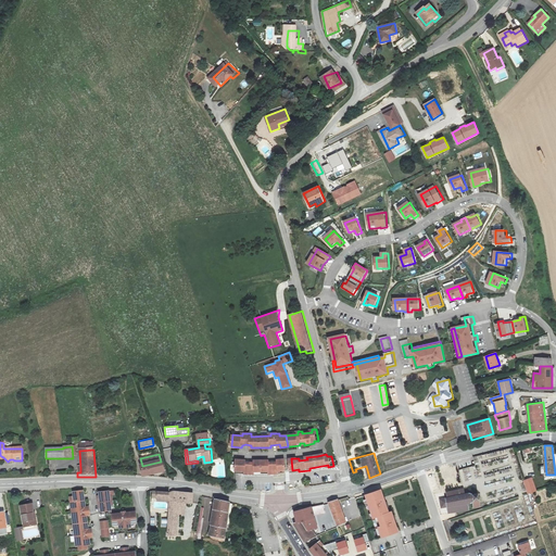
[(270,474),(280,474),(280,471),(288,470),(287,459),(279,459),(279,463),(270,463),(270,460),(255,460),(255,463),(251,463),(247,463),(247,460),(237,459),(236,470),(245,471),(245,474),(251,475),(255,475),(255,471),(263,471),(270,471),(270,474)]
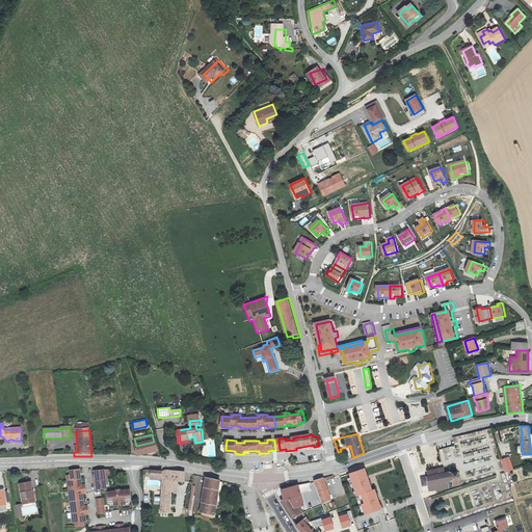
[(157,451),(154,442),(136,446),(134,447),(137,453),(143,454),(157,451)]
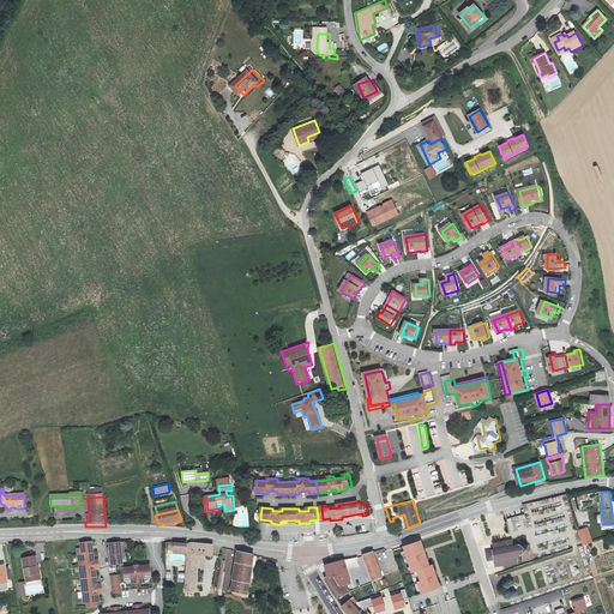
[(578,530),(583,546),(593,542),(588,528),(578,530)]
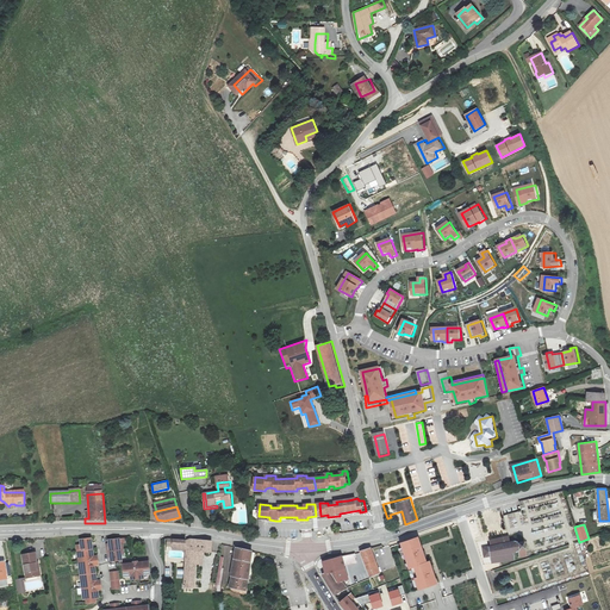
[(112,554),(112,560),(123,560),(122,553),(124,553),(124,542),(120,542),(120,537),(109,539),(110,546),(107,546),(107,555),(112,554)]
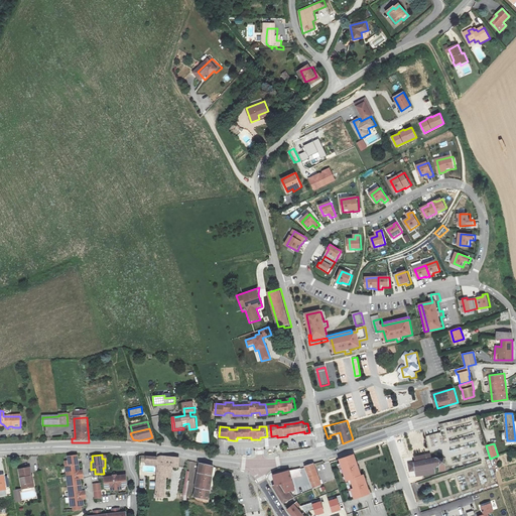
[(361,477),(354,455),(339,460),(346,481),(348,481),(354,499),(369,494),(363,476),(361,477)]
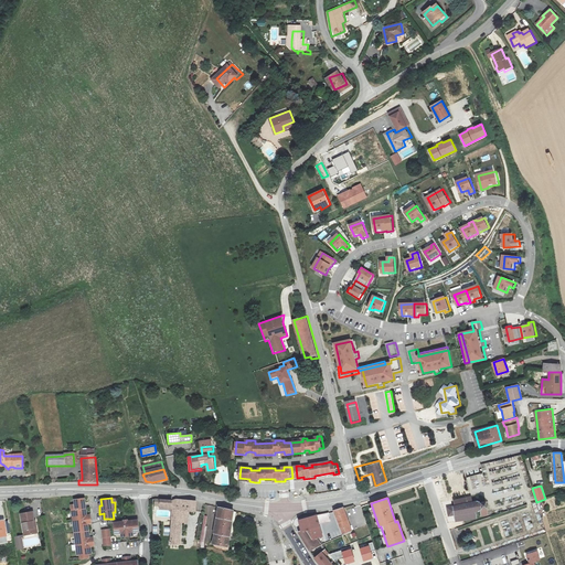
[(471,502),(470,498),(454,500),(455,505),(452,505),(455,514),(456,521),(476,518),(476,513),(479,512),(478,509),(489,508),(488,500),(471,502)]
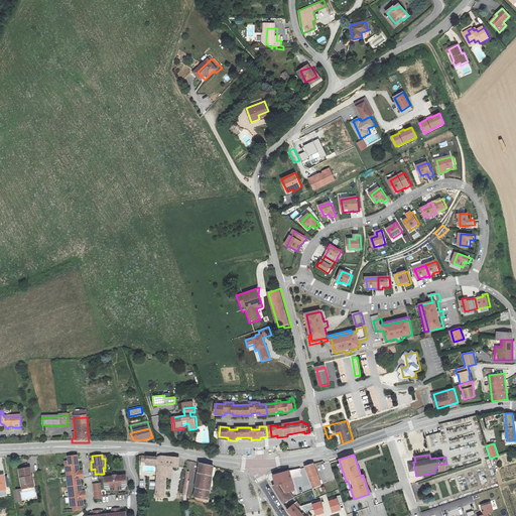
[(78,456),(77,456),(69,456),(69,461),(66,462),(71,507),(74,508),(75,510),(81,510),(81,507),(83,507),(83,499),(86,499),(86,491),(82,491),(80,479),(84,478),(83,470),(79,471),(78,456)]
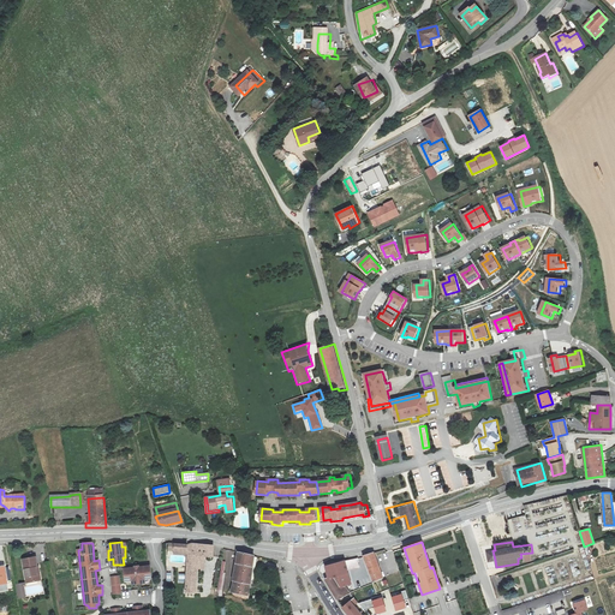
[(198,559),(201,560),(208,560),(215,561),(216,550),(201,547),(198,559)]
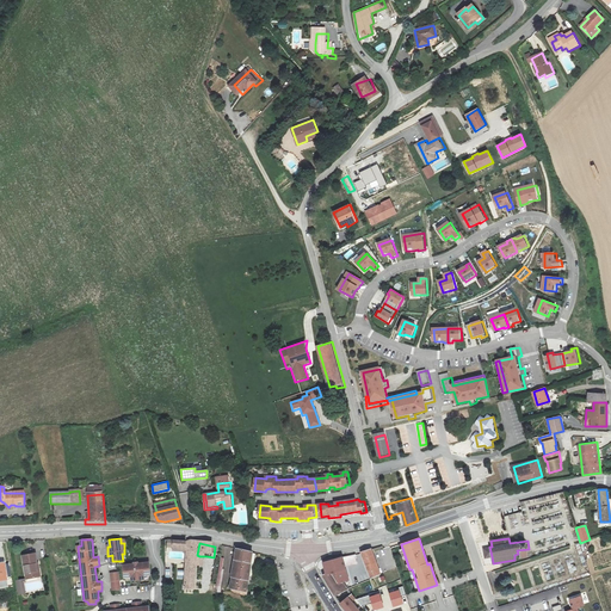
[(238,549),(235,557),(252,561),(254,553),(238,549)]
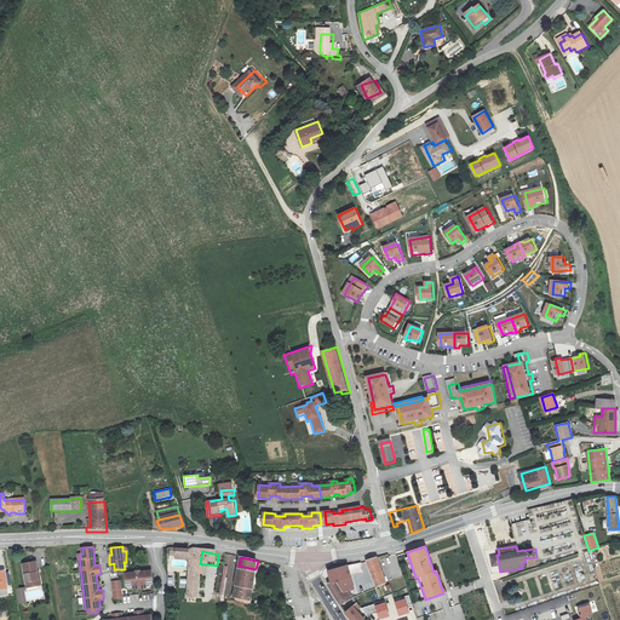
[(378,557),(367,561),(377,587),(386,584),(378,557)]
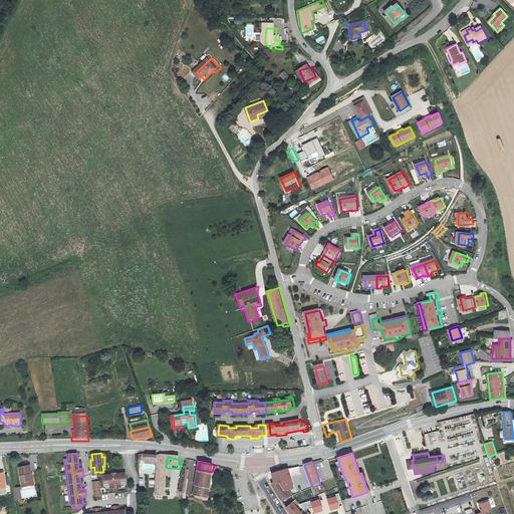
[(29,466),(19,467),(22,487),(30,486),(28,474),(30,474),(29,466)]
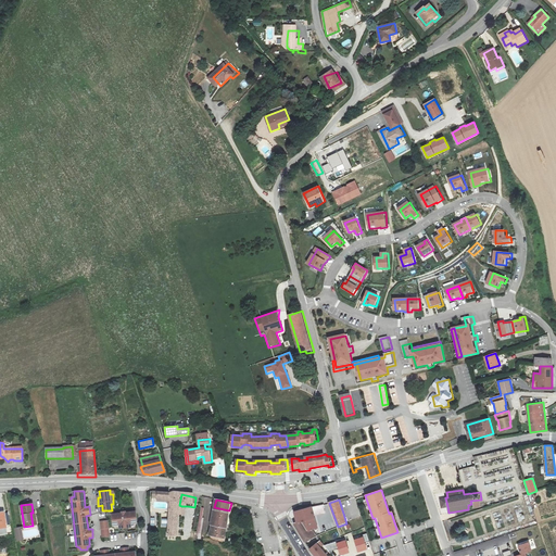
[(179,517),(181,506),(179,505),(172,504),(169,523),(165,523),(164,532),(168,532),(168,536),(176,538),(179,517)]
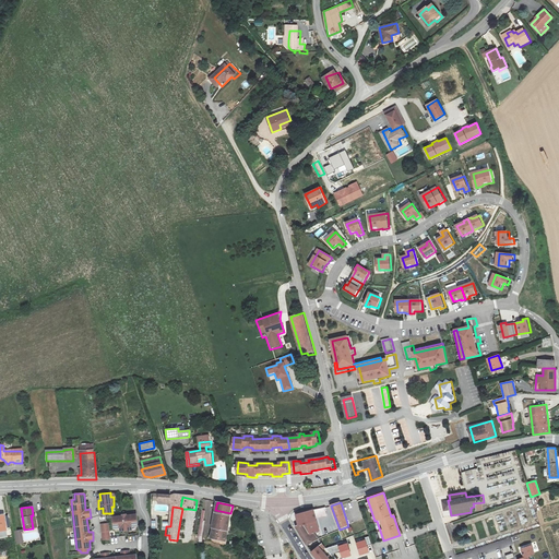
[(318,509),(320,519),(329,515),(326,507),(318,509)]
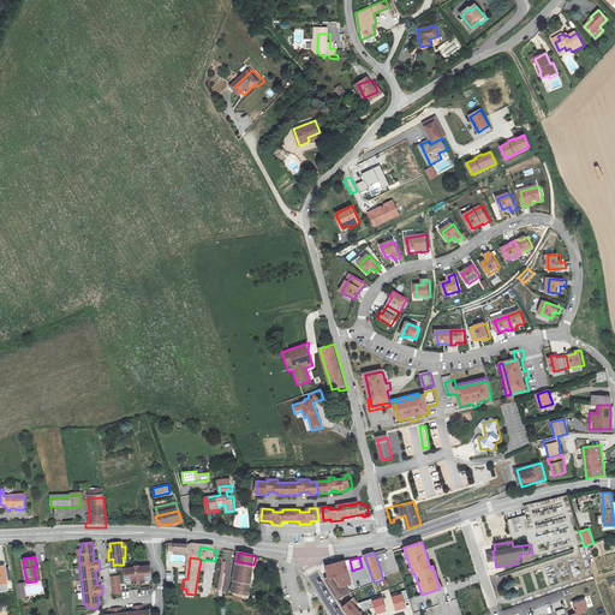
[(357,589),(352,571),(350,560),(324,566),(328,578),(340,574),(344,585),(347,586),(351,591),(357,589)]
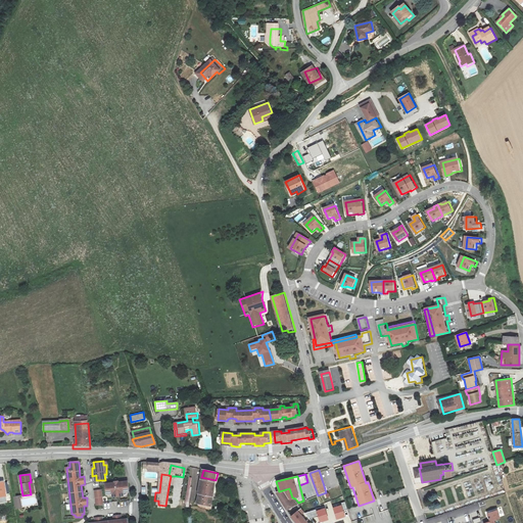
[(210,506),(216,480),(201,477),(198,494),(201,494),(200,504),(210,506)]
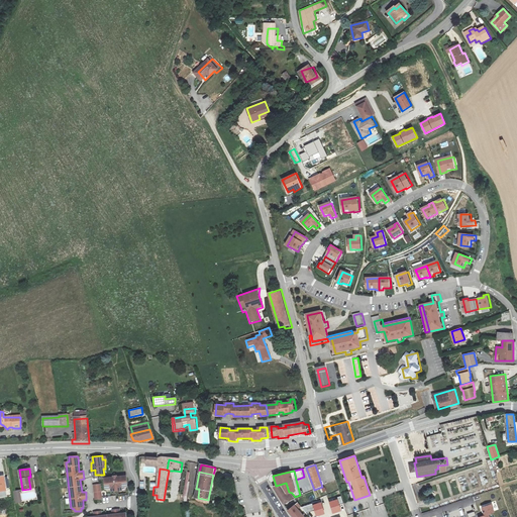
[(127,487),(126,476),(118,477),(117,475),(113,475),(113,478),(103,478),(104,483),(100,484),(101,486),(100,486),(99,485),(93,485),(94,499),(101,499),(100,489),(110,488),(111,492),(121,491),(121,488),(127,487)]
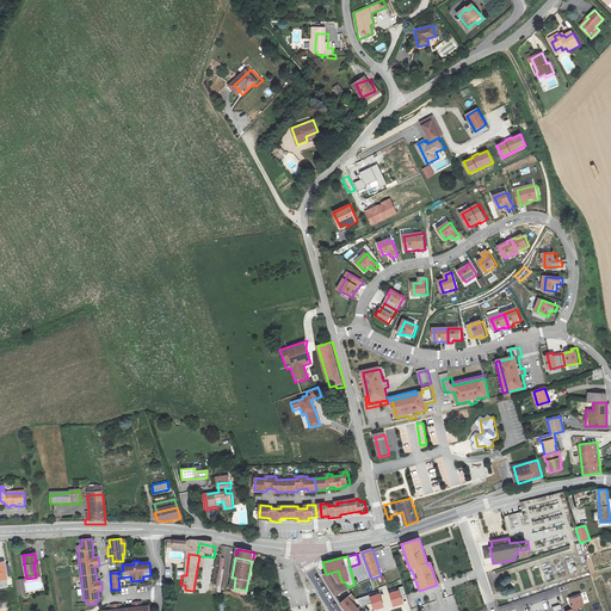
[(340,591),(349,587),(345,582),(341,581),(338,571),(326,574),(322,575),(334,596),(341,593),(340,591)]
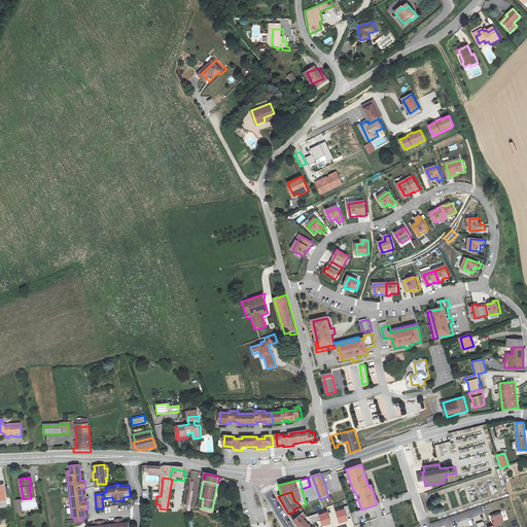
[(336,512),(340,523),(348,521),(346,514),(349,513),(347,505),(344,506),(344,510),(336,512)]
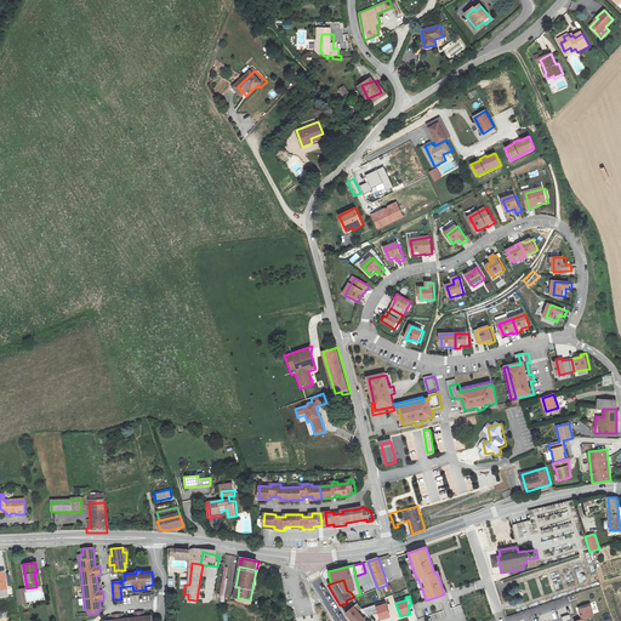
[(380,620),(389,617),(385,603),(376,607),(375,605),(362,609),(366,615),(377,613),(380,620)]
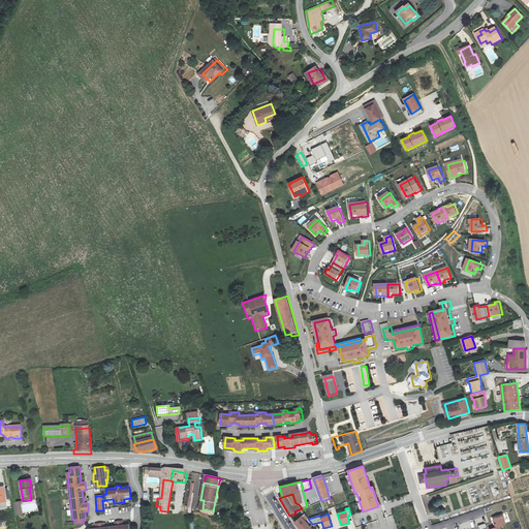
[(294,523),(299,528),(310,528),(311,528),(305,521),(308,519),(304,515),(294,523)]
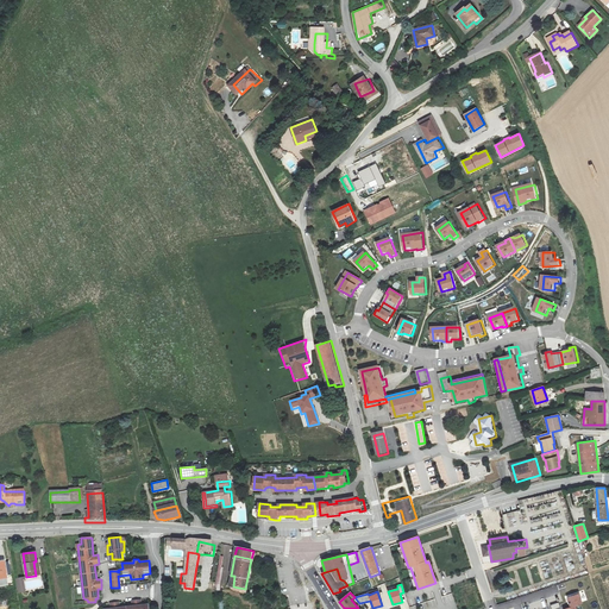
[(567,598),(571,608),(575,606),(582,604),(579,594),(567,598)]
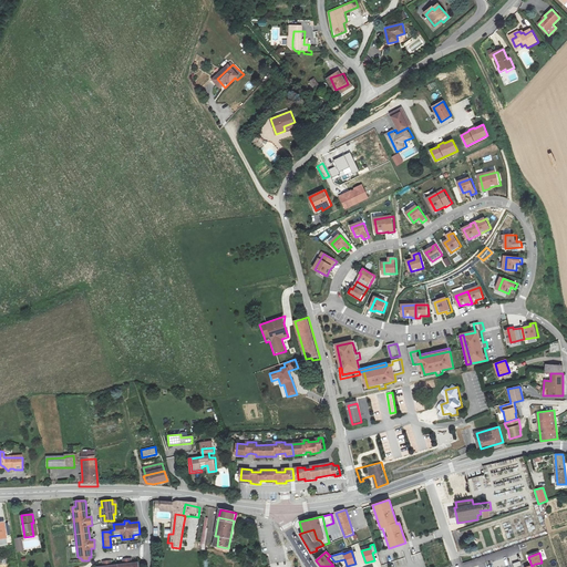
[(0,557),(0,566),(9,566),(9,557),(0,557)]
